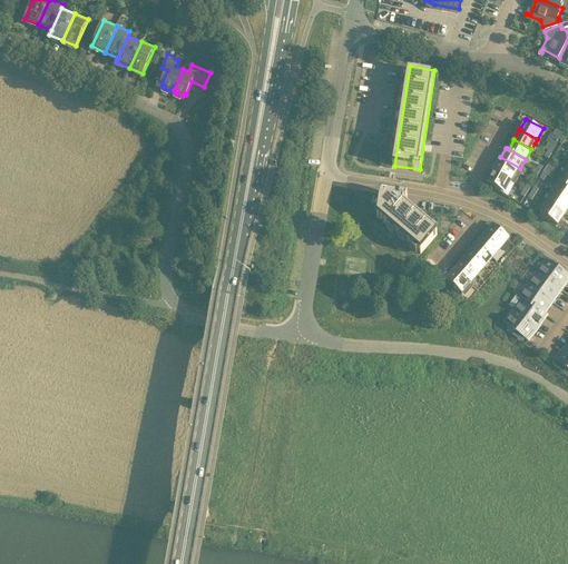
[(520,168),(500,157),(498,164),(495,168),(512,178),(517,180),(519,176),(522,170),(520,168)]
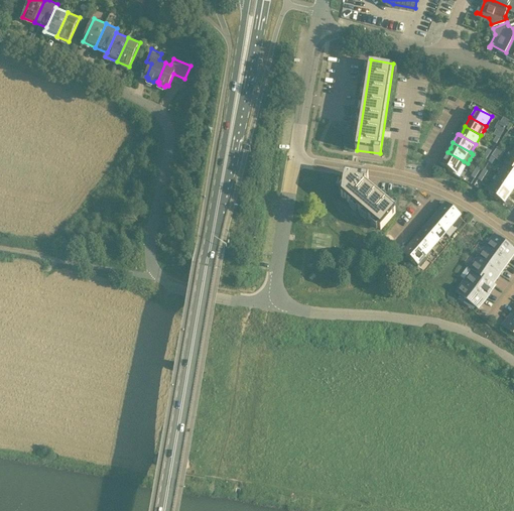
[(447,152),(442,161),(451,166),(450,168),(457,172),(464,161),(447,152)]
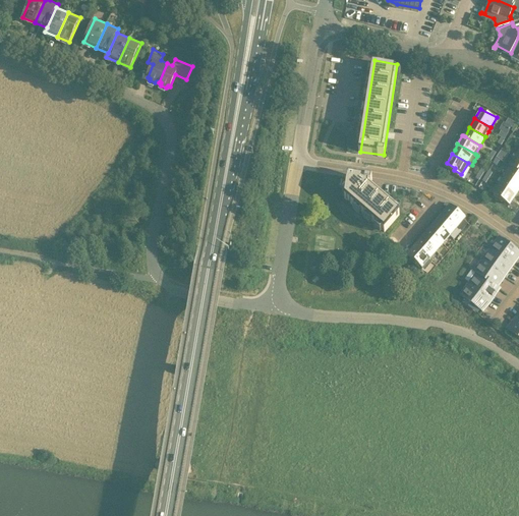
[(508,174),(518,181),(518,168),(512,164),(514,166),(508,174)]
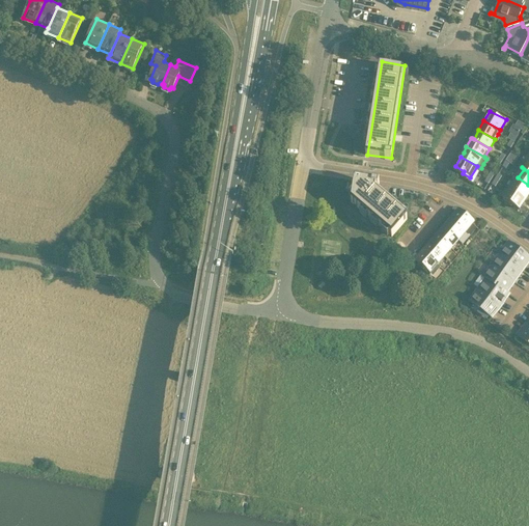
[(357,176),(354,198),(394,233),(410,216),(377,188),(378,181),(357,176)]
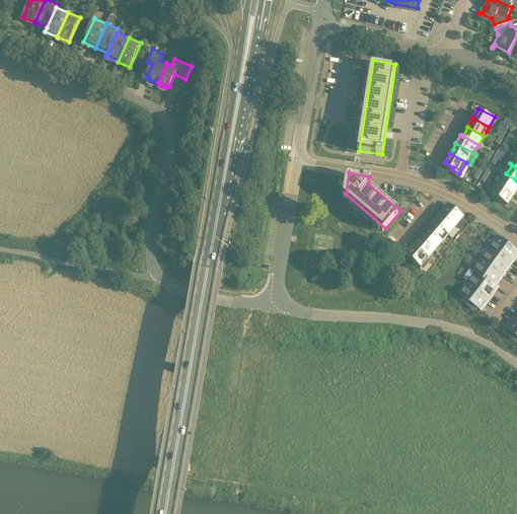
[(516,180),(506,173),(501,181),(515,192),(516,191),(516,180)]
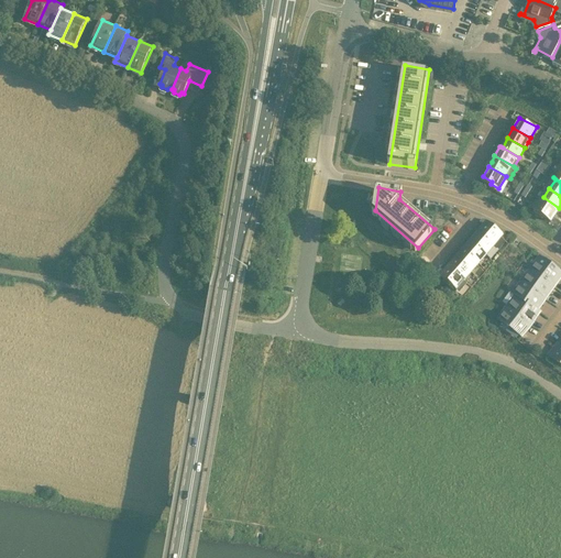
[(559,208),(543,197),(535,209),(542,214),(543,212),(552,219),(559,208)]
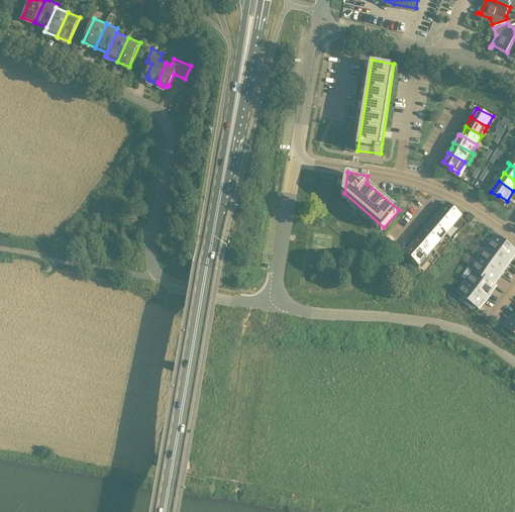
[(441,211),(454,222),(462,214),(453,207),(454,206),(449,201),(441,211)]
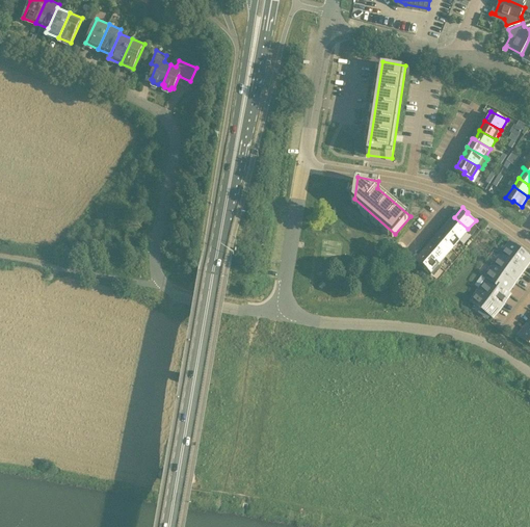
[(447,225),(460,237),(468,229),(454,217),(447,225)]
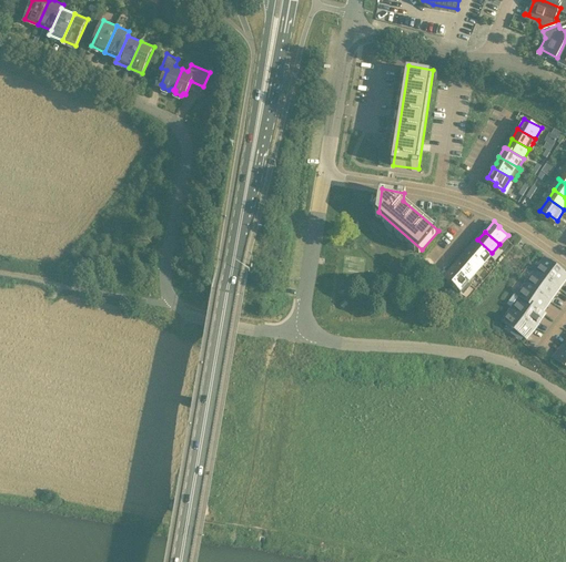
[(470,248),(485,262),(492,253),(477,239),(470,248)]
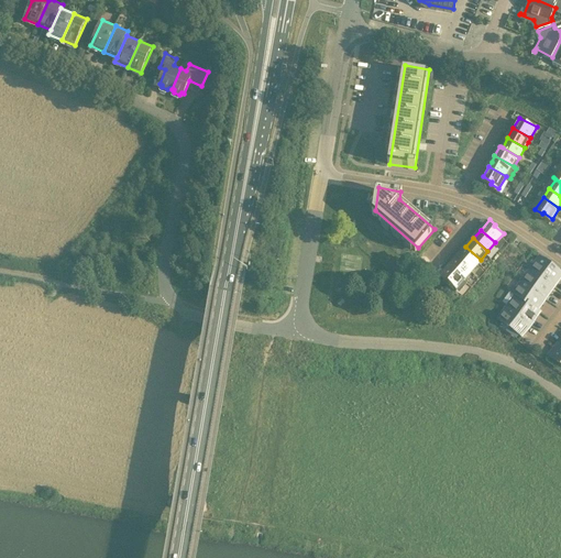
[(481,260),(465,247),(458,255),(473,267),(481,260)]
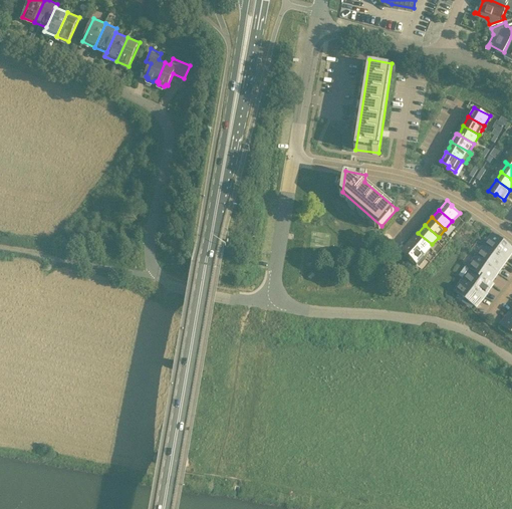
[(486,243),(507,258),(511,251),(511,245),(494,232),(486,243)]
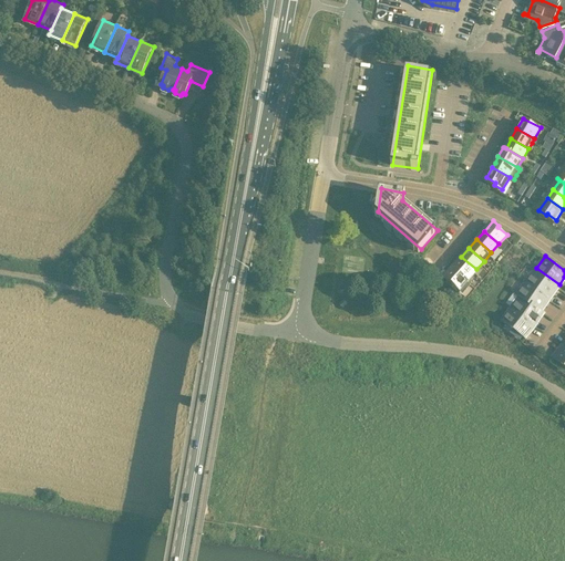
[(453,265),(469,278),(476,269),(461,257),(453,265)]
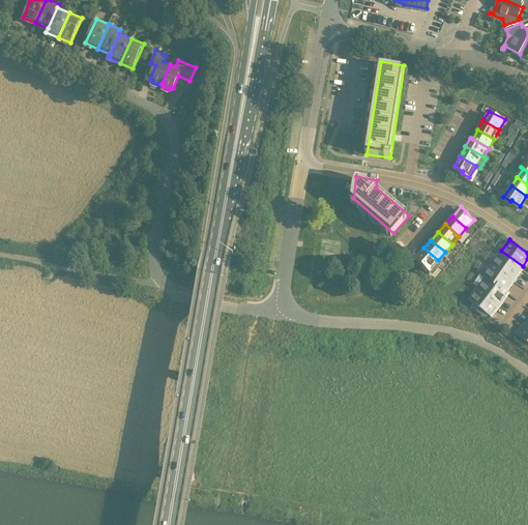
[(417,256),(431,267),(438,260),(423,248),(417,256)]
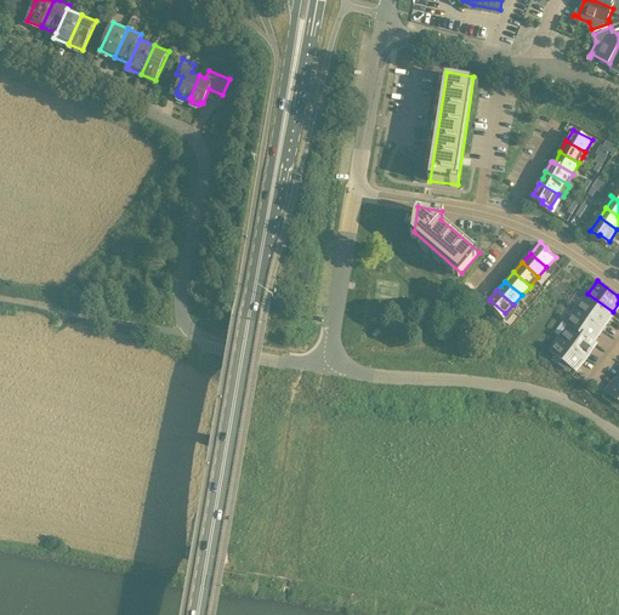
[(579,306),(603,325),(613,312),(588,294),(579,306)]
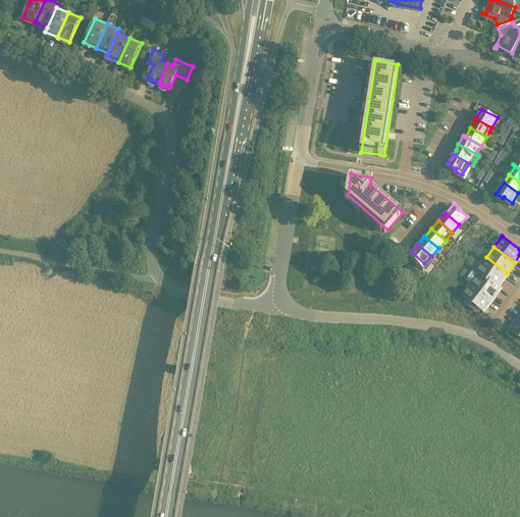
[(480,269),(500,283),(507,273),(486,257),(478,268),(480,269)]
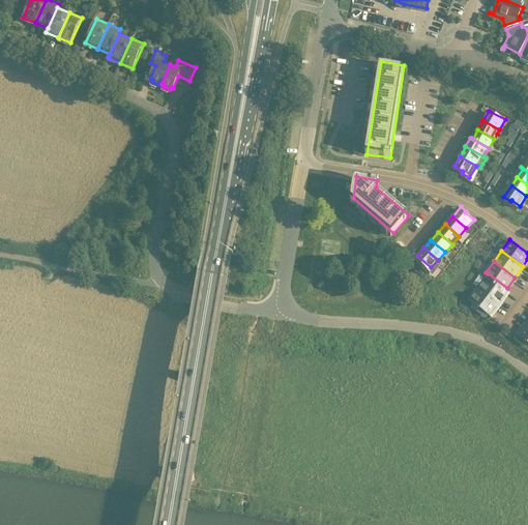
[(488,273),(479,285),(500,300),(508,289),(507,288),(488,273)]
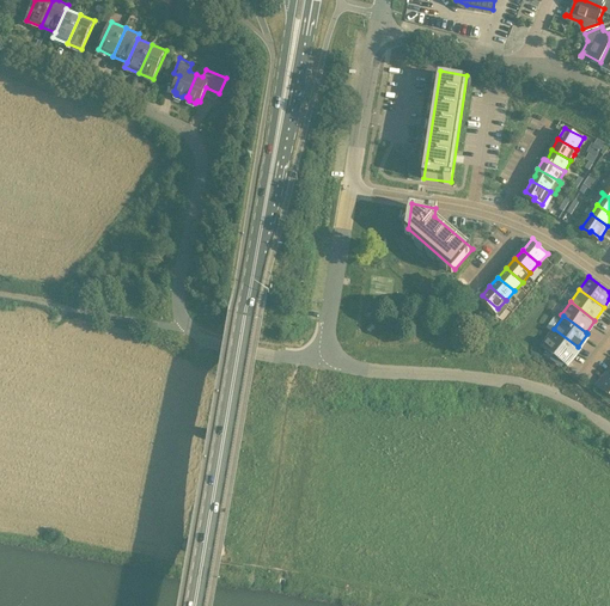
[(568,360),(578,347),(554,329),(544,342),(568,360)]
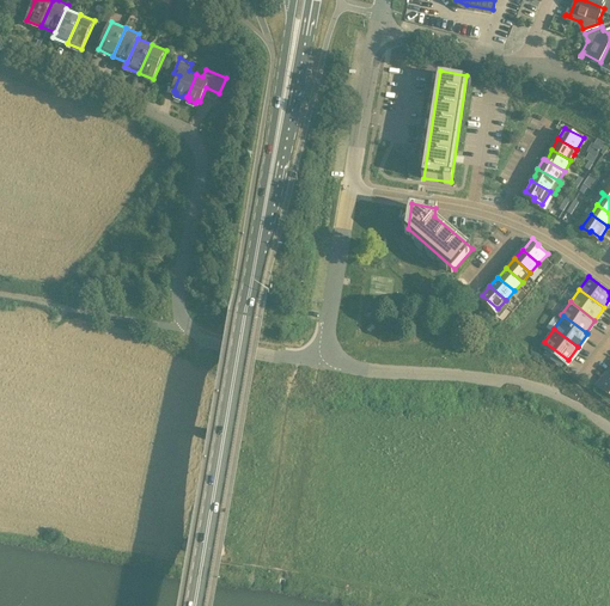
[(599,381),(609,389),(609,369),(599,381)]
